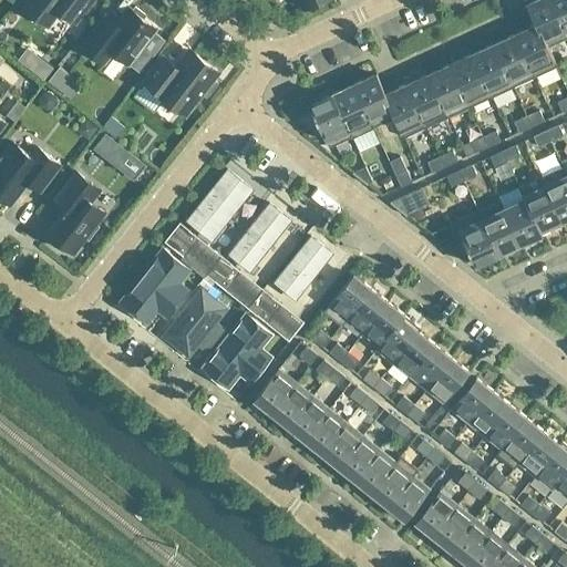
[(28,0),(23,7),(48,26),(57,14),(69,23),(72,20),(75,22),(92,0),(28,0)]
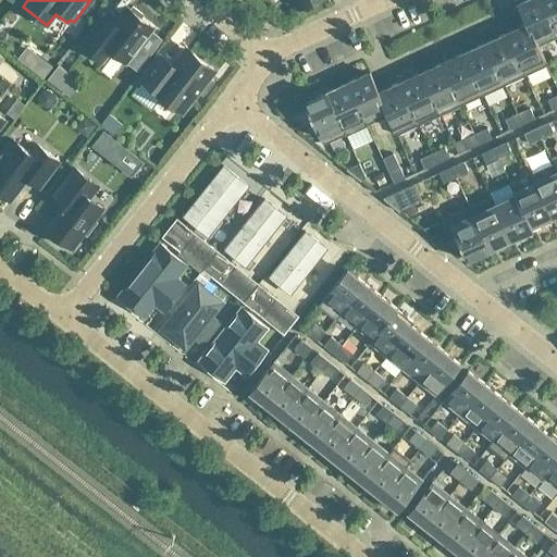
[(543,59),(544,59),(539,46),(556,36),(556,32),(542,0),(524,0),(518,3),(543,59)]
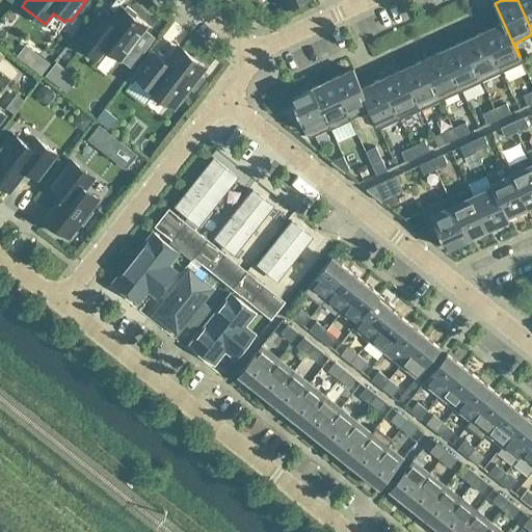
[(531,0),(517,0),(531,30),(531,0)]
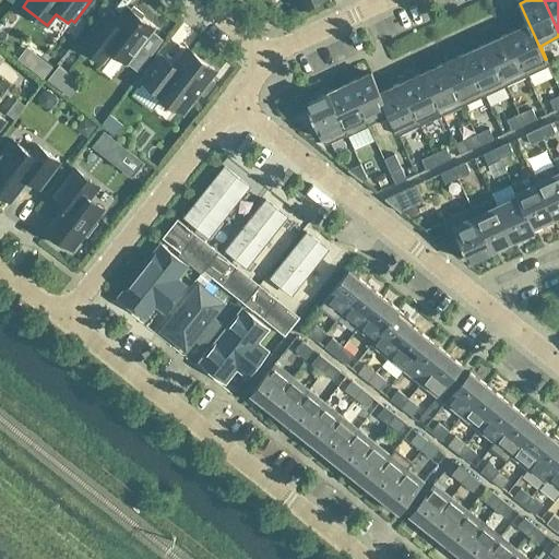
[(545,59),(520,3),(519,4),(527,24),(508,33),(508,34),(524,69),(545,59)]
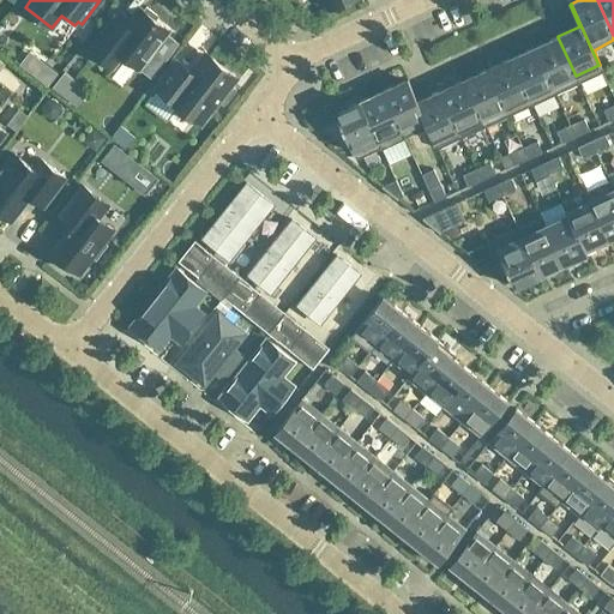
[(137,70),(168,31),(155,19),(157,16),(145,7),(143,11),(139,8),(126,26),(114,17),(89,49),(113,68),(120,59),(125,60),(137,70)]
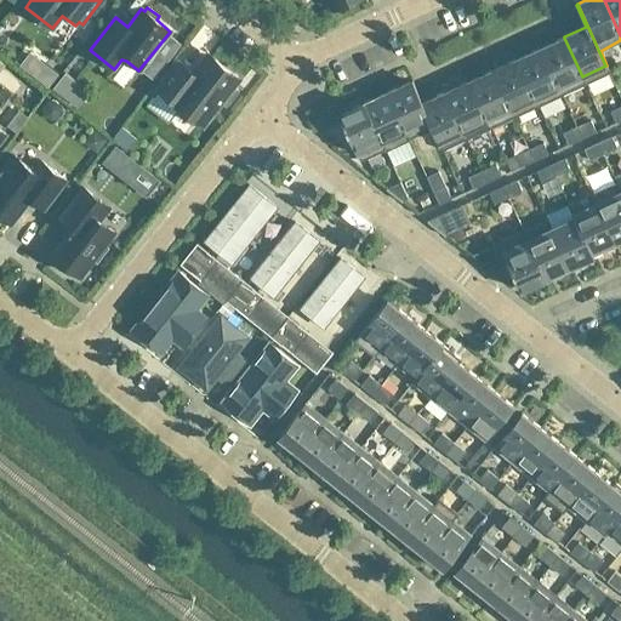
[(582,77),(564,38),(564,36),(540,47),(540,49),(562,95),(586,84),(582,77)]
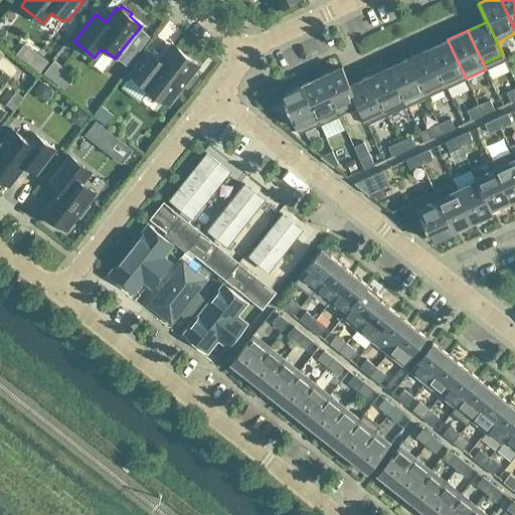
[(466,78),(448,40),(448,39),(427,49),(446,88),(466,78)]
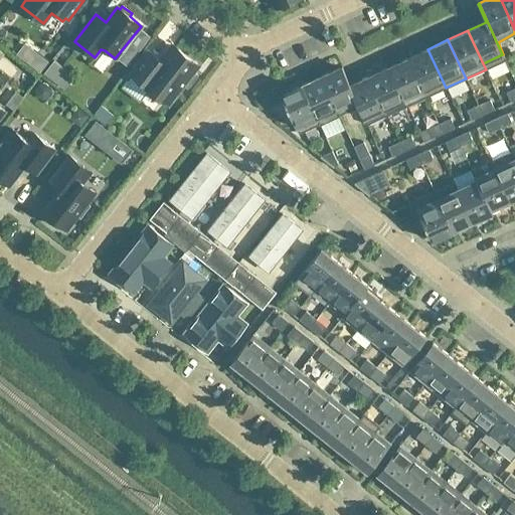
[(24,42),(15,53),(38,72),(47,60),(24,42)]
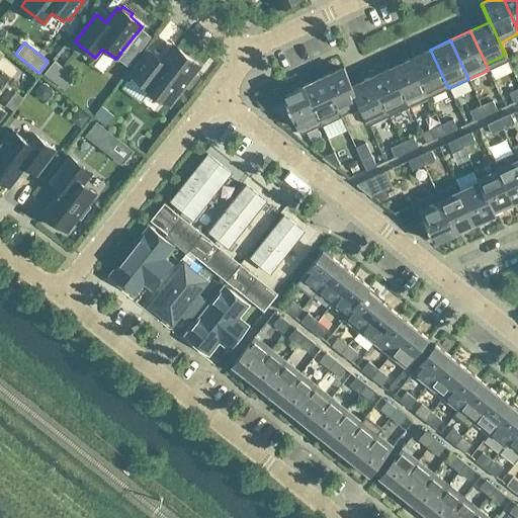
[(193,72),(198,66),(173,46),(160,62),(149,54),(133,74),(144,83),(144,84),(169,103),(183,85),(188,89),(198,76),(193,72)]
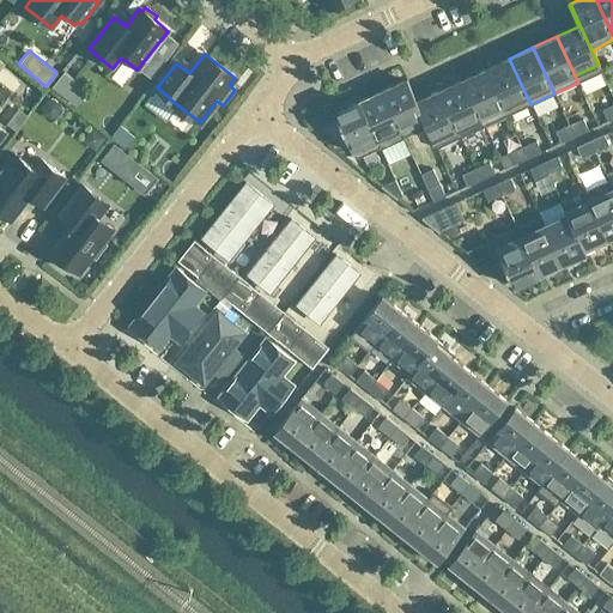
[(530,104),(509,59),(486,70),(508,116),(530,104)]
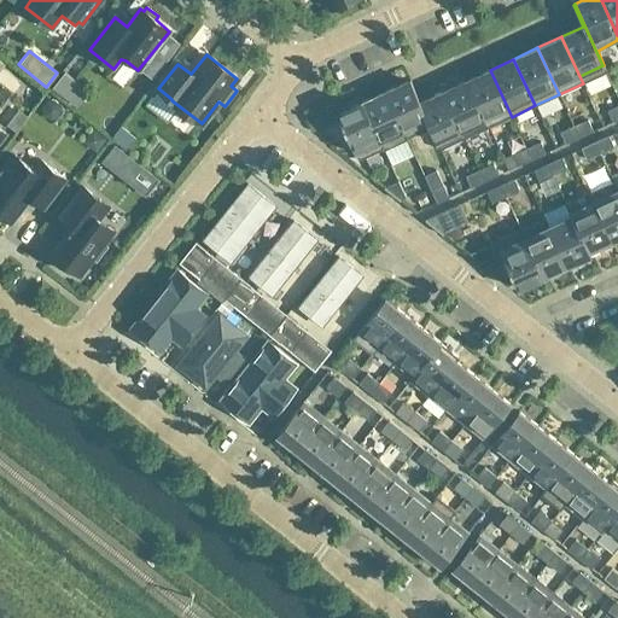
[(512,117),(490,70),(473,77),(466,81),(488,128),(512,117)]
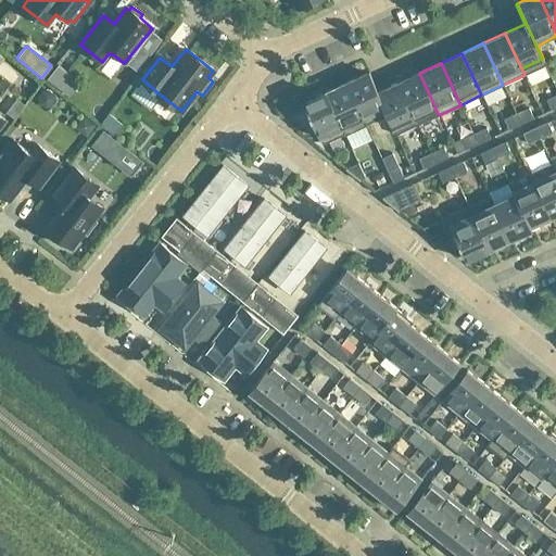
[(58,65),(46,79),(57,88),(68,73),(58,65)]
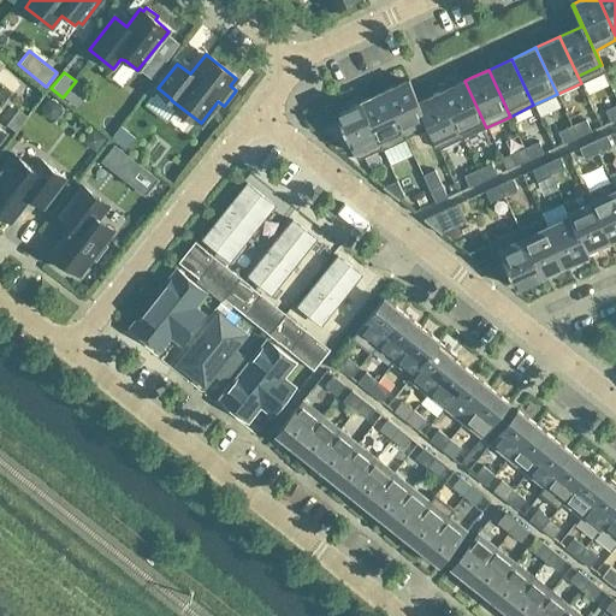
[(428,128),(418,102),(419,101),(408,80),(384,92),(402,130),(401,131),(401,132),(404,138),(427,128),(428,128)]
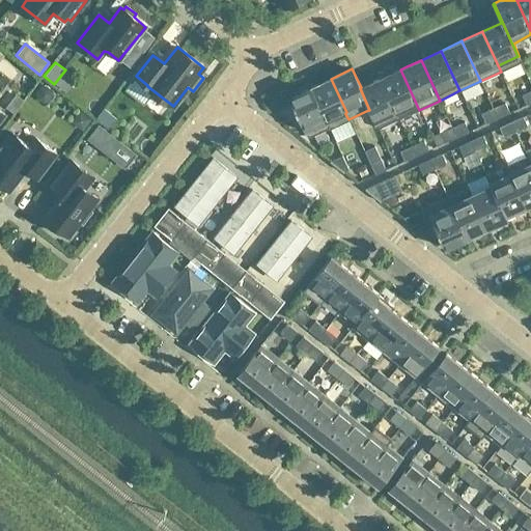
[(419,110),(400,70),(380,79),(398,119),(419,110)]
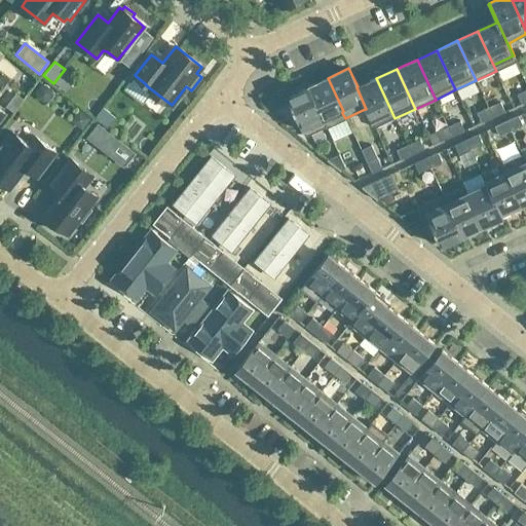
[(342,112),(343,111),(328,78),(307,87),(323,120),(324,120),(325,121),(327,126),(345,118),(342,113),(342,112)]
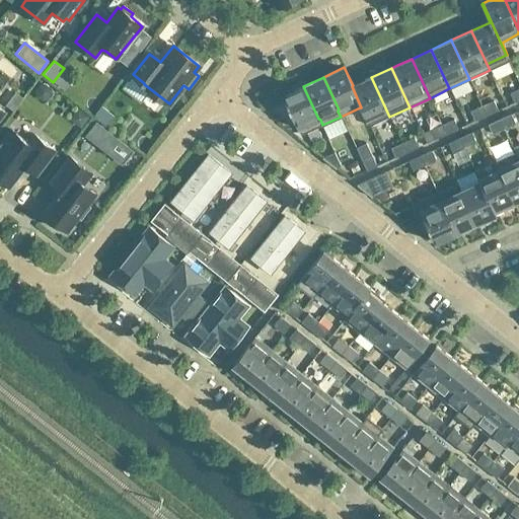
[(371,77),(353,85),(352,86),(361,107),(369,126),(389,117),(371,77)]
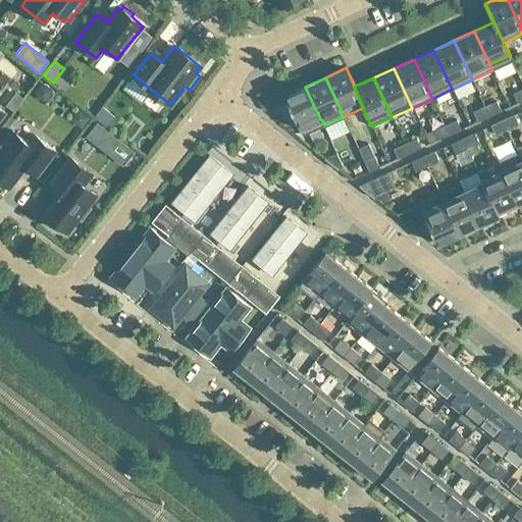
[(320,119),(305,87),(284,96),(303,136),(324,125),(322,120),(321,119),(320,119)]
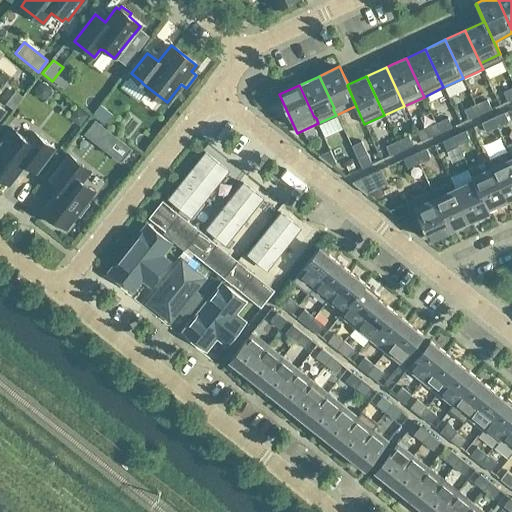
[(511,99),(511,87),(503,92),(507,102),(511,99)]
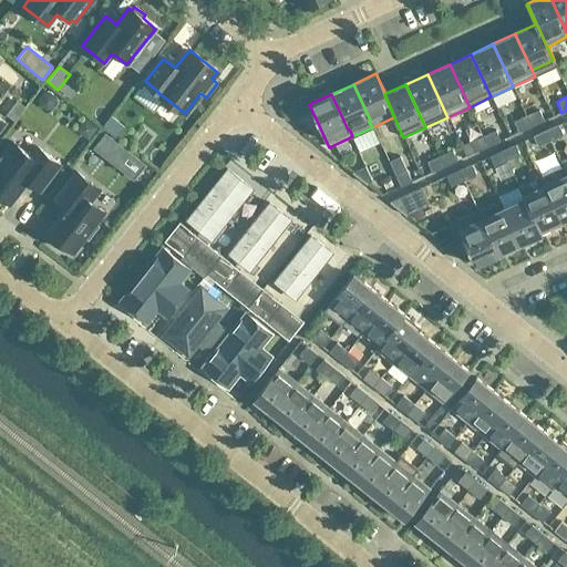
[(17,100),(4,114),(13,120),(24,106),(17,100)]
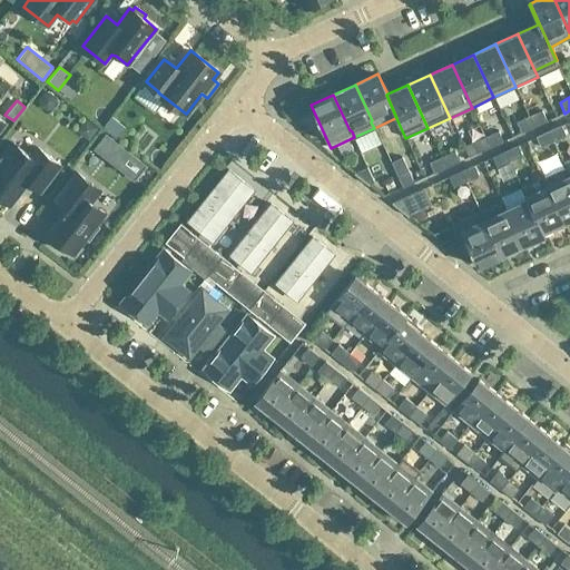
[(547,121),(541,110),(529,116),(533,127),(547,121)]
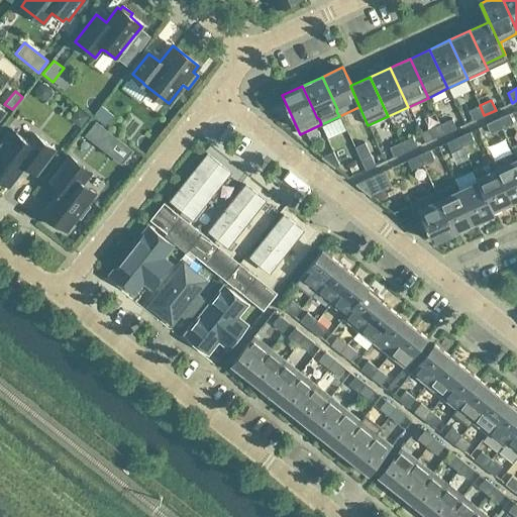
[(484,115),(480,105),(468,111),(473,121),(484,115)]
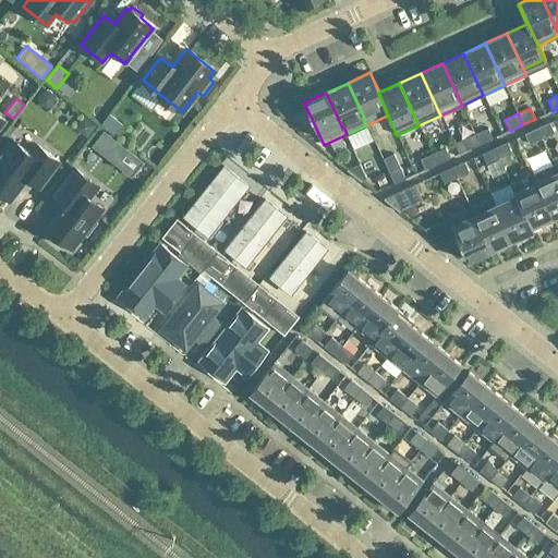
[(84,118),(80,125),(81,133),(86,137),(95,125),(84,118)]
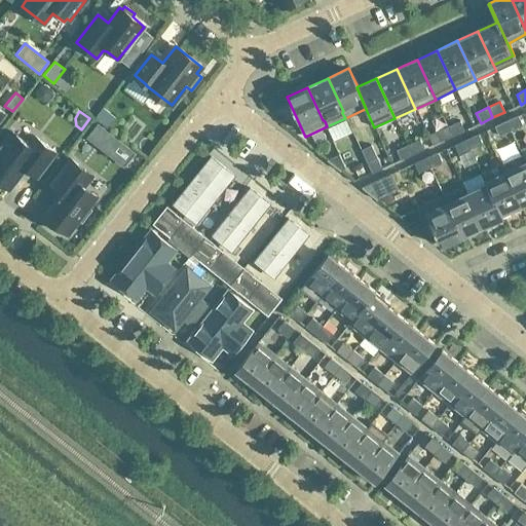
[(522,125),(518,115),(505,120),(511,130),(522,125)]
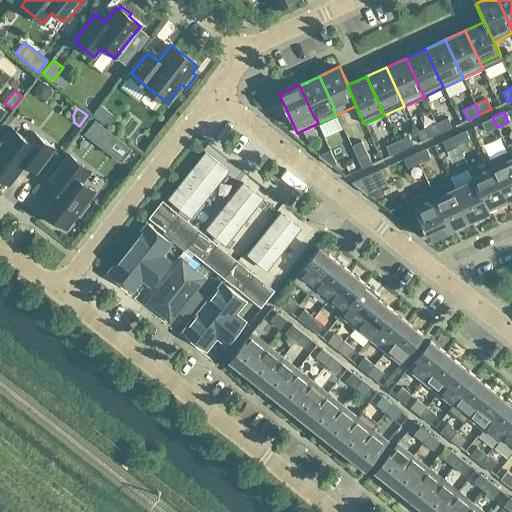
[(452,127),(447,117),(436,123),(440,132),(452,127)]
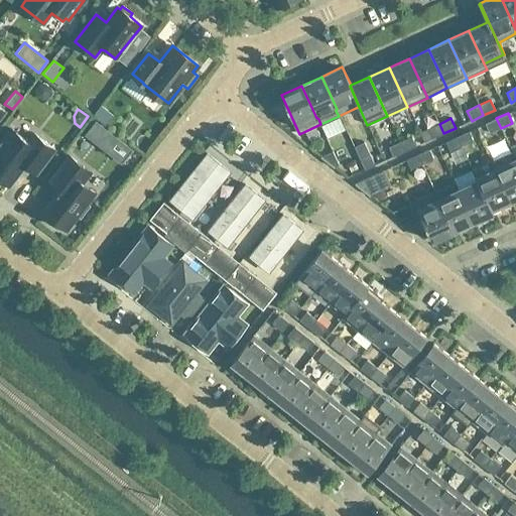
[(501,128),(496,118),(485,124),(489,134),(501,128)]
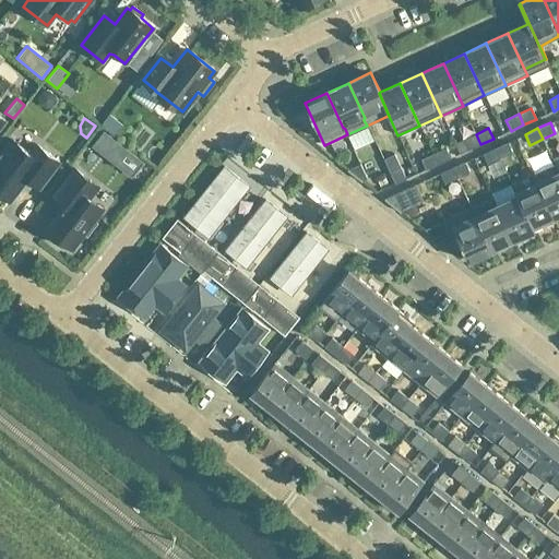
[(103,132),(91,147),(114,166),(126,150),(103,132)]
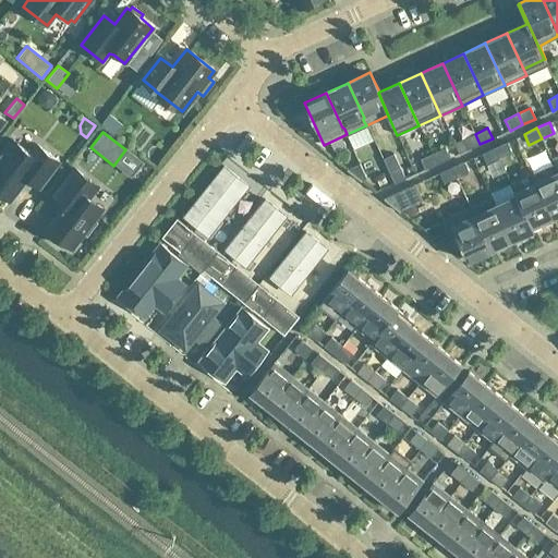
[(480,144),(475,134),(462,140),(468,150),(480,144)]
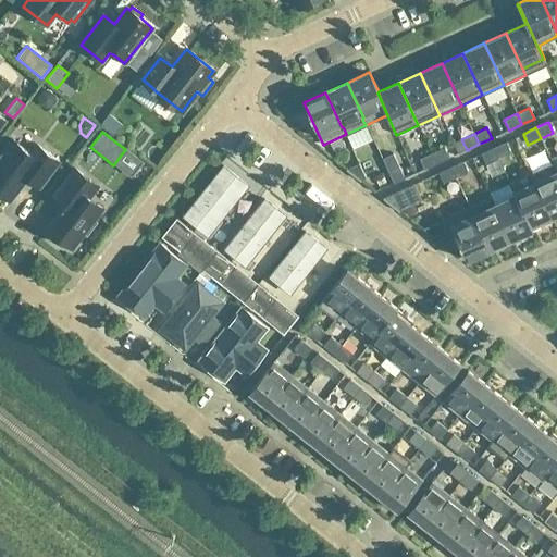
[(39,188),(59,162),(36,144),(29,152),(12,139),(0,155),(0,198),(0,199),(3,195),(10,200),(26,178),(39,188)]
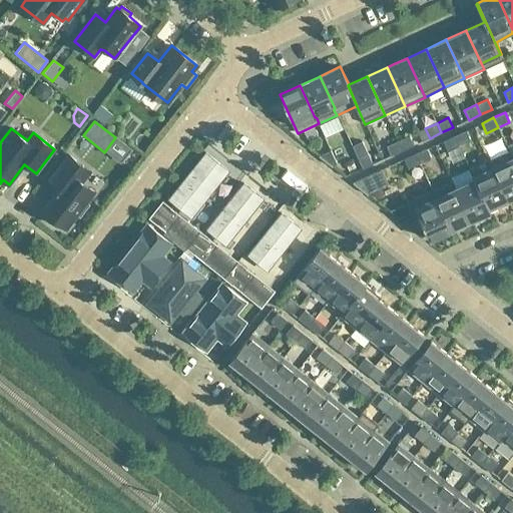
[(470,140),(465,130),(454,136),(459,145),(470,140)]
